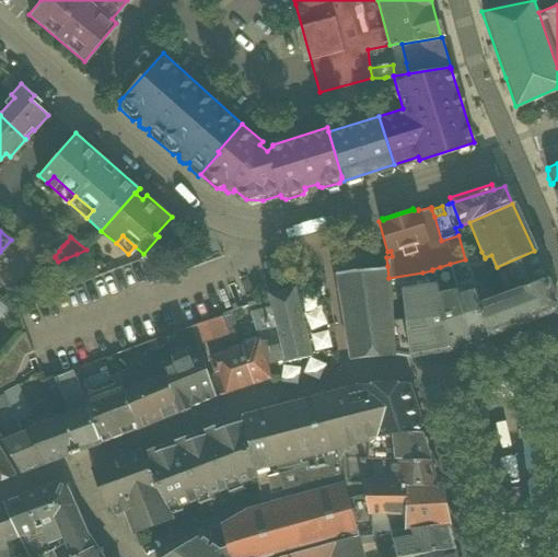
[(506,289),(508,294),(547,279),(541,265),(534,251),(497,267),(506,289)]
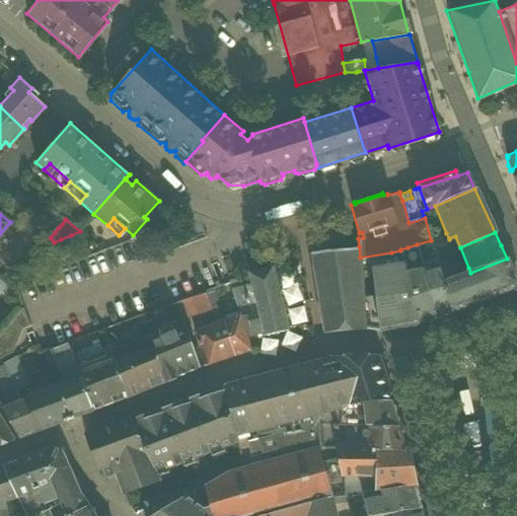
[(50,237),(45,233),(22,261),(31,269),(53,243),(54,242),(51,238),(50,237)]
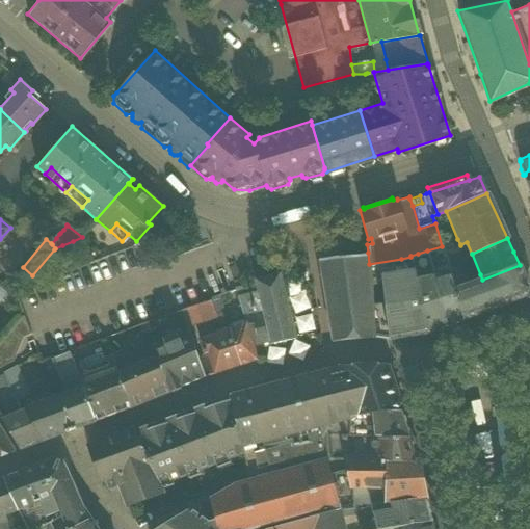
[(442,246),(427,250),(431,266),(446,262),(447,262),(445,257),(446,256),(443,245),(442,246)]
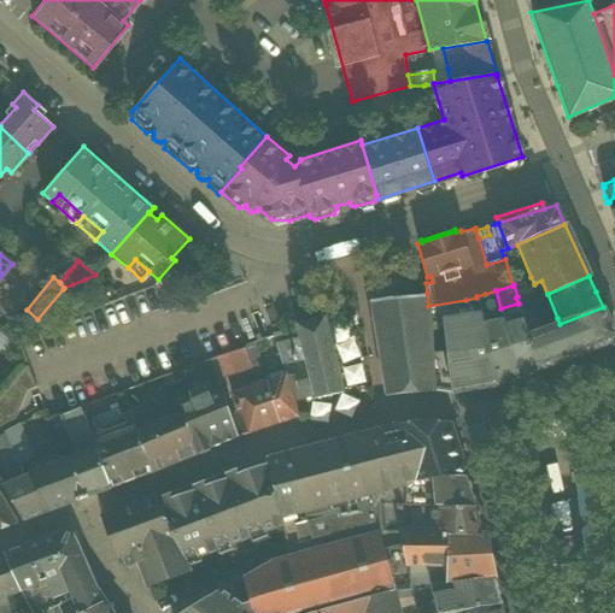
[(538,289),(517,296),(516,298),(519,304),(517,304),(520,313),(521,312),(523,323),(538,319),(533,304),(540,301),(542,300),(538,289)]
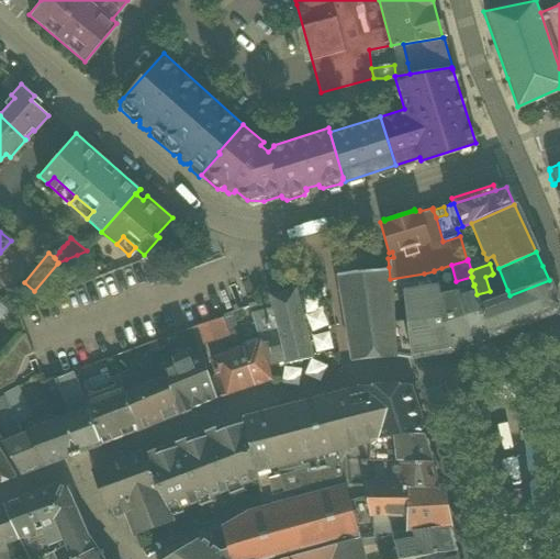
[(458,289),(456,281),(451,265),(441,268),(434,270),(434,271),(436,279),(445,277),(449,292),(458,290),(458,289)]
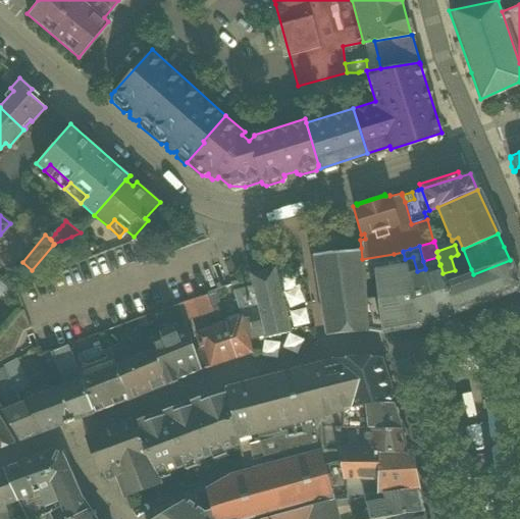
[(313,256),(325,333),(366,329),(362,259),(361,248),(357,248),(357,249),(315,253),(312,253),(313,256)]
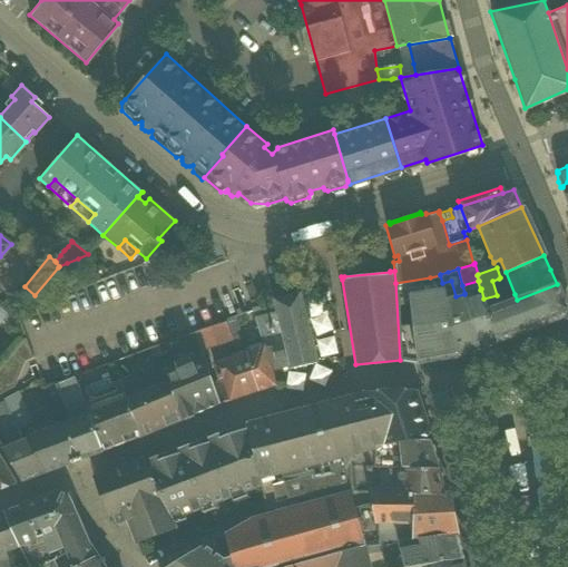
[(497,295),(483,299),(496,342),(498,341),(517,333),(521,332),(522,333),(538,326),(538,325),(560,318),(562,318),(567,306),(566,305),(557,284),(517,300),(506,304),(506,303),(500,305),(497,295)]
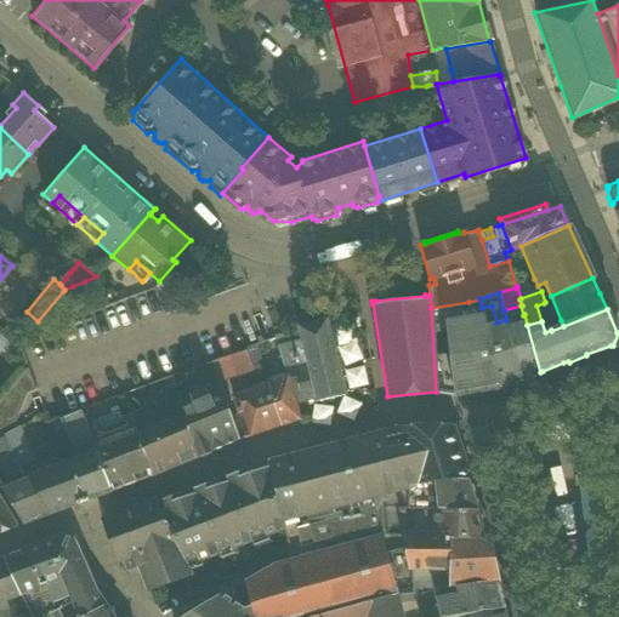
[(454,394),(498,387),(486,325),(487,325),(484,315),(458,319),(456,312),(446,313),(447,320),(446,320),(454,394)]
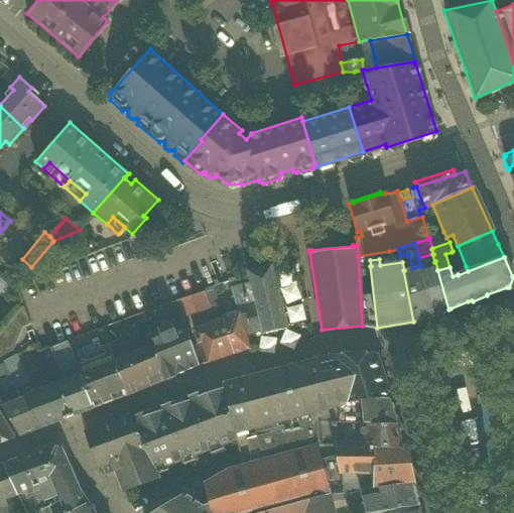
[(433,314),(448,309),(437,270),(435,261),(434,262),(420,265),(420,266),(433,314)]
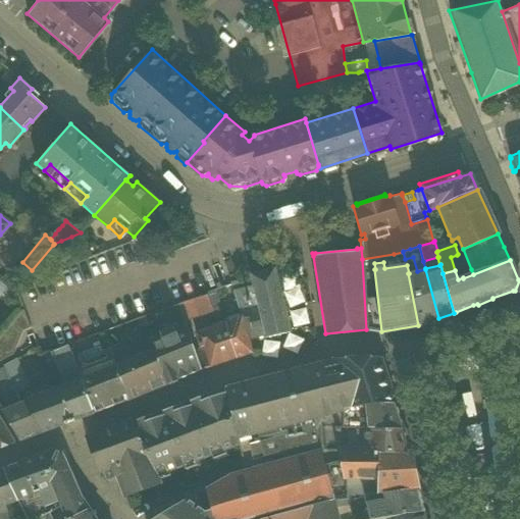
[(240,312),(247,338),(265,332),(266,335),(289,330),(272,268),(251,274),(252,280),(232,284),(237,300),(238,303),(237,303),(239,312),(240,312)]
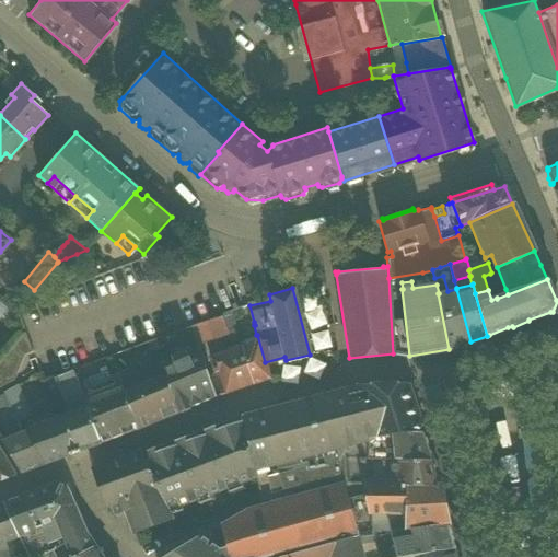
[(448,291),(439,293),(438,293),(449,349),(471,341),(456,289),(448,291)]
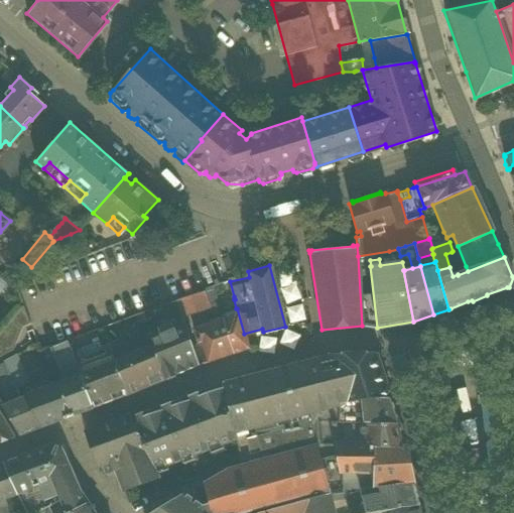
[(458,274),(458,275),(468,271),(466,266),(456,270),(458,274)]
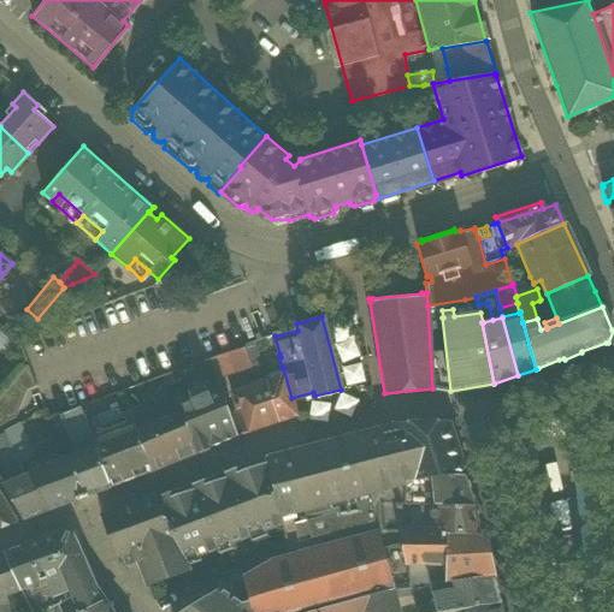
[(344,355),(359,350),(354,333),(340,338),(344,355)]
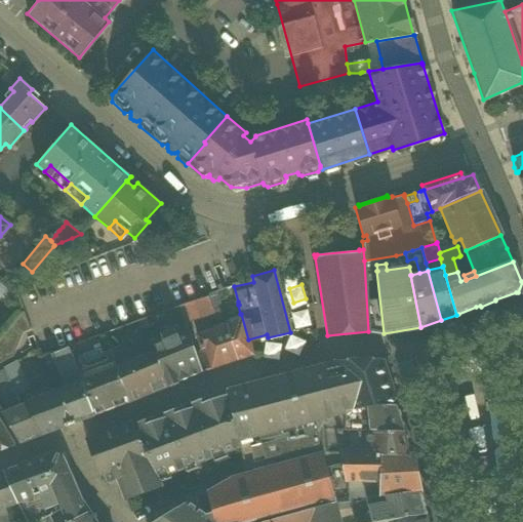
[(207,295),(209,308),(219,305),(215,292),(207,295)]
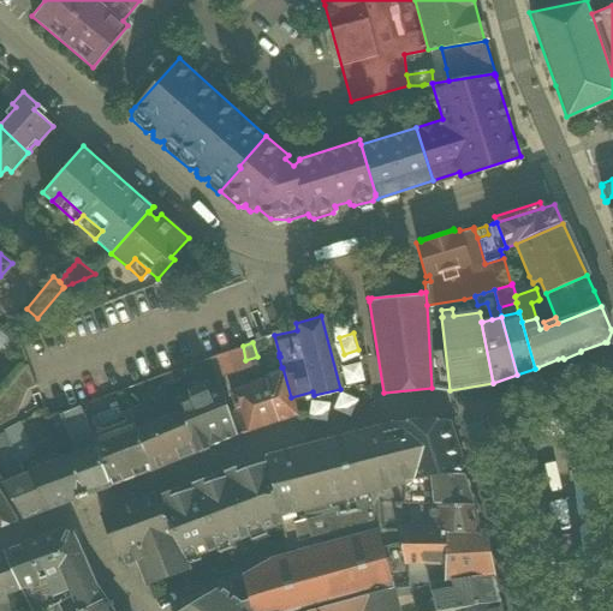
[(215,371),(245,360),(243,346),(210,357),(215,371)]
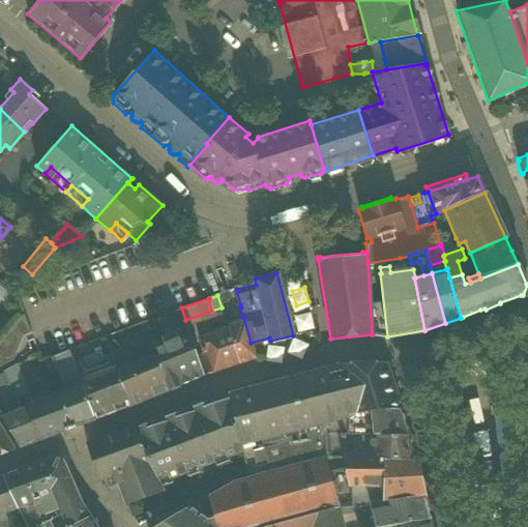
[(189,334),(185,320),(181,308),(166,313),(165,313),(173,331),(175,330),(177,334),(178,339),(189,334)]
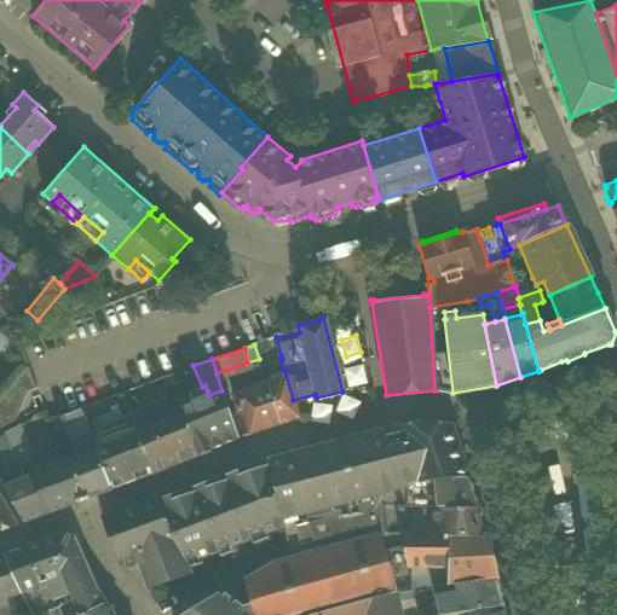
[(265,376),(259,359),(247,363),(255,384),(266,381),(265,376)]
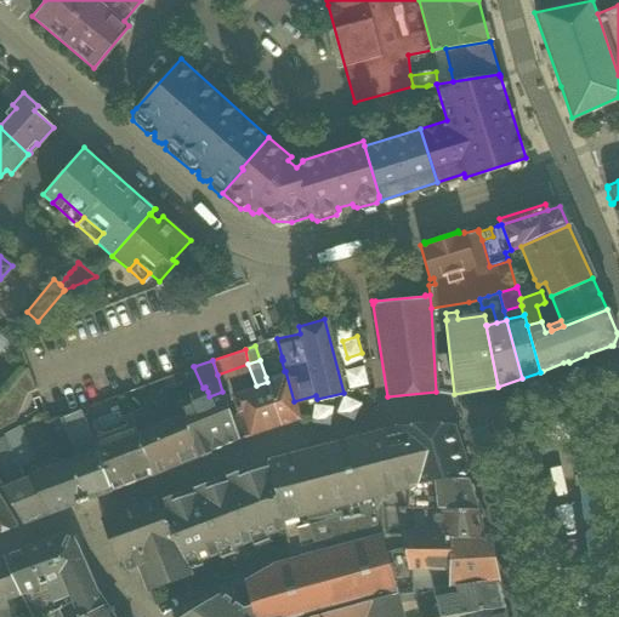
[(27,366),(0,398),(0,427),(15,420),(26,392),(34,388),(27,366)]
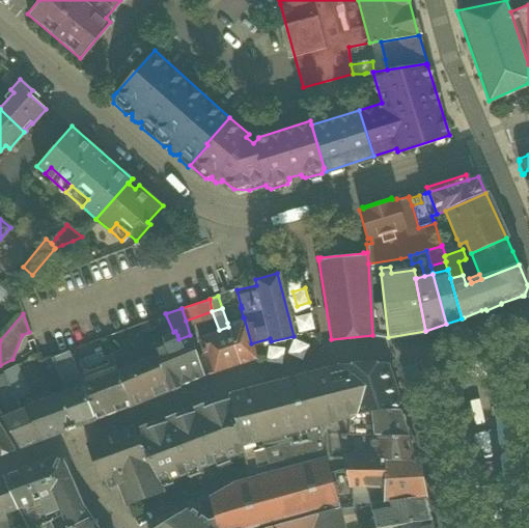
[(227,323),(228,327),(239,362),(254,357),(251,343),(244,317),(243,317),(227,323)]
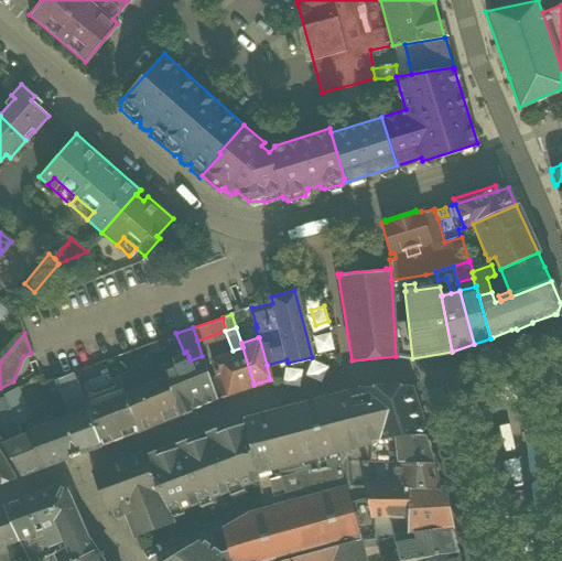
[(220,397),(254,385),(242,347),(233,351),(209,358),(220,397)]
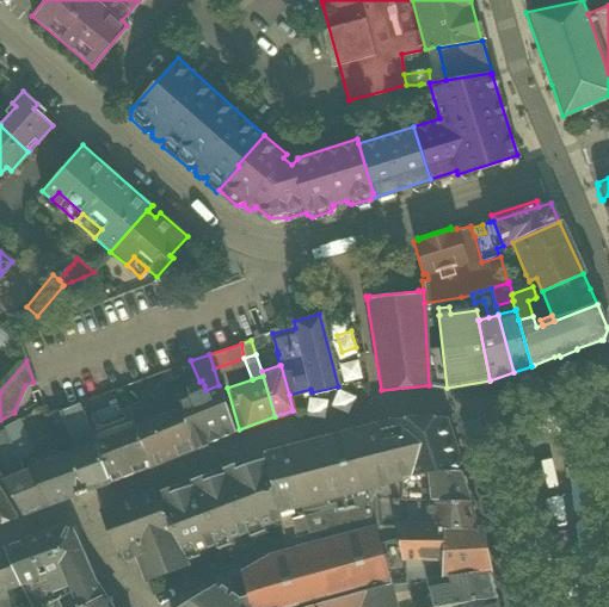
[(194,447),(195,447),(205,443),(234,431),(221,391),(219,385),(205,390),(204,385),(202,381),(200,382),(185,388),(188,391),(176,396),(180,408),(194,447)]
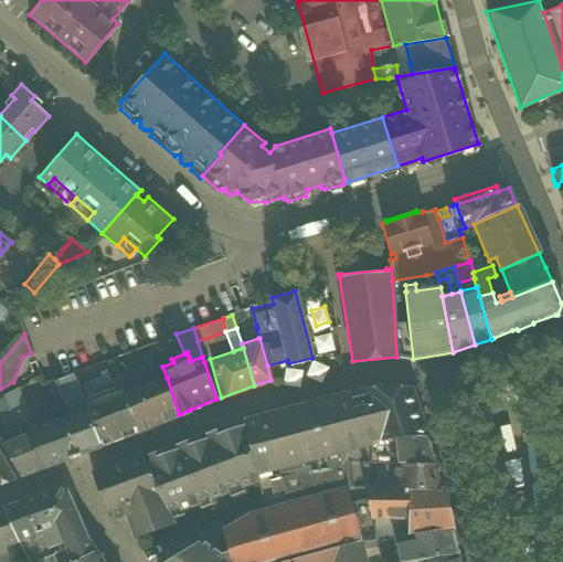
[(120,384),(124,394),(139,389),(133,369),(117,374),(120,384)]
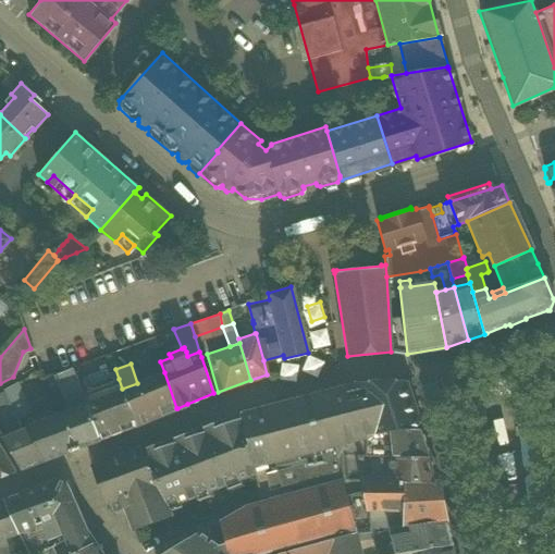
[(54,374),(66,401),(82,394),(83,394),(82,393),(72,369),(71,367),(57,373),(54,374)]
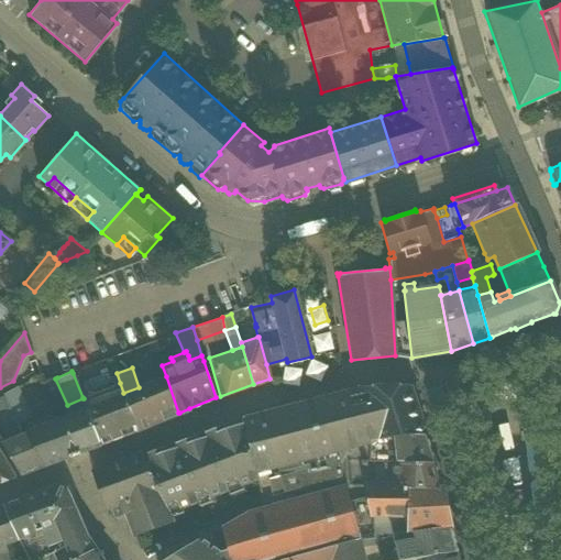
[(162,377),(139,387),(123,393),(135,430),(174,415),(178,413),(166,376),(162,377)]
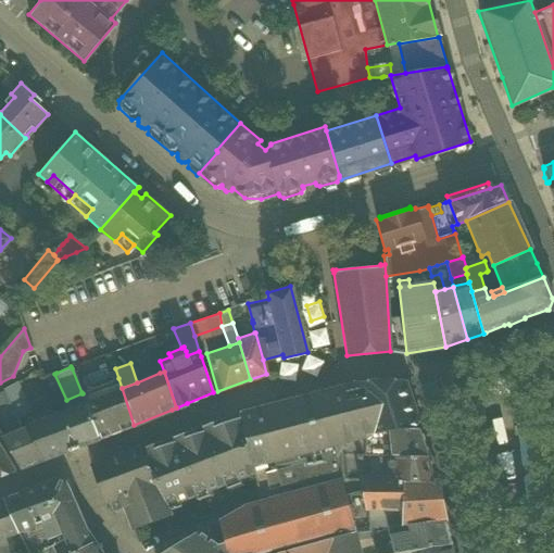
[(100,439),(134,425),(122,388),(118,378),(82,392),(83,393),(82,393),(86,403),(90,413),(90,414),(99,439),(100,439)]
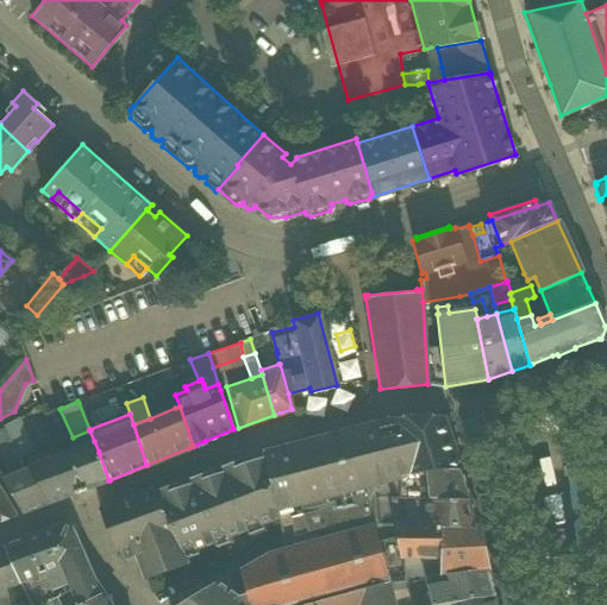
[(392,416),(280,446),(292,505),(300,504),(365,486),(400,477),(400,476),(426,470),(461,468),(444,415),(392,416)]
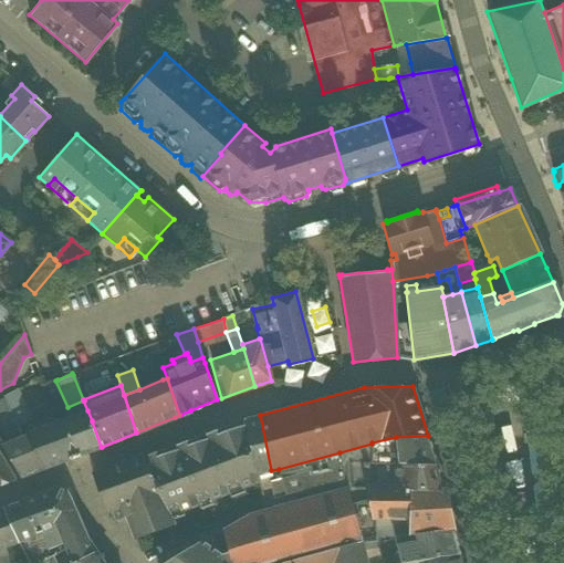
[(3,397),(16,423),(25,418),(14,391),(3,397)]
